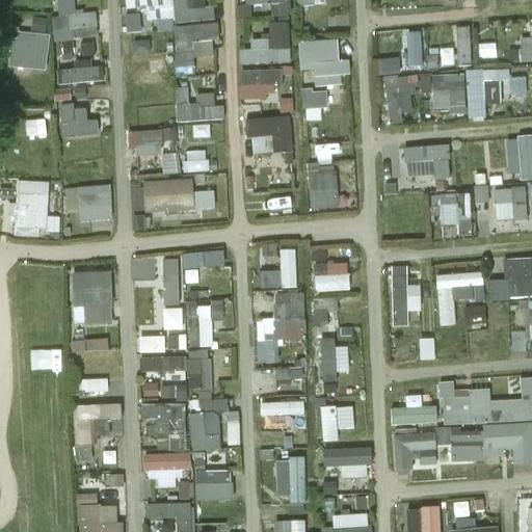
[(53,17),(54,42),(99,38),(98,12),(76,14),(75,0),(57,0),(59,17),(53,17)]
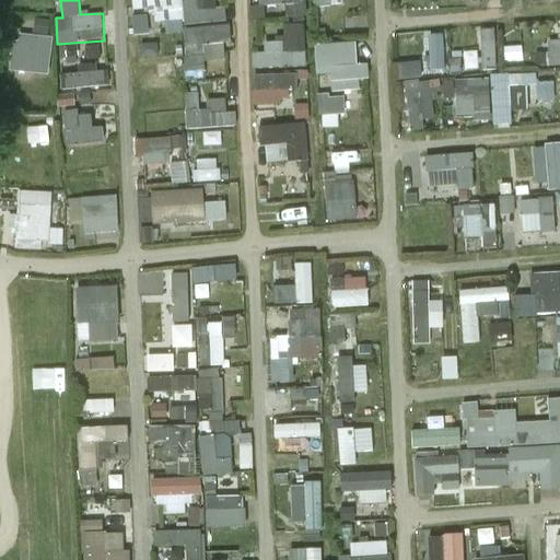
[(203,46),(231,44),(228,7),(217,8),(216,0),(131,0),(132,13),(135,32),(167,28),(183,27),(187,81),(207,79),(203,46)]
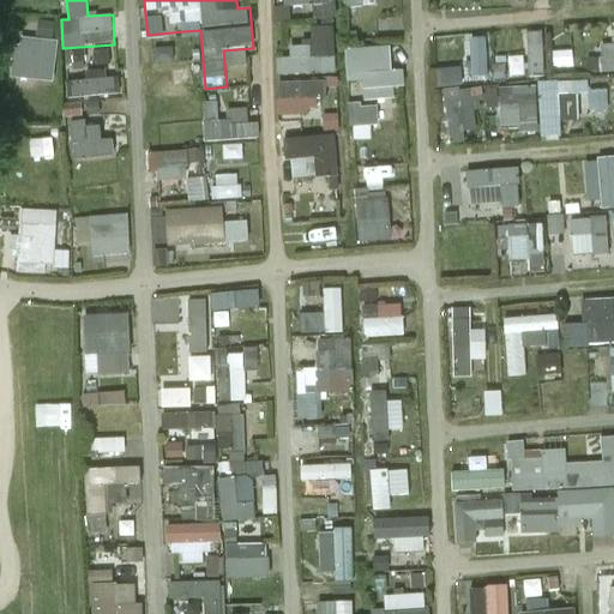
[(332,0),(283,0),(284,5),(313,4),(314,17),(333,16),(332,0)]
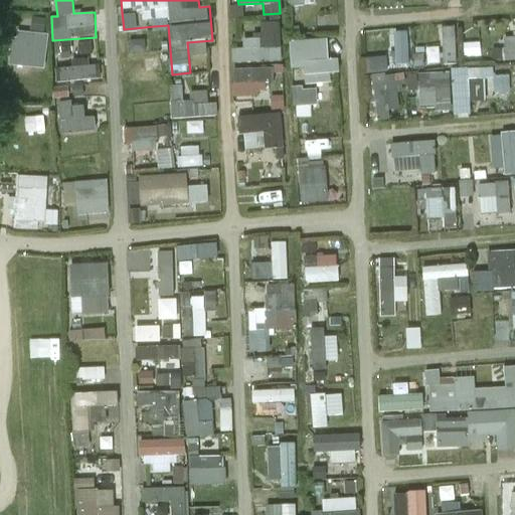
[(457,62),(457,26),(443,27),(443,62),(457,62)]
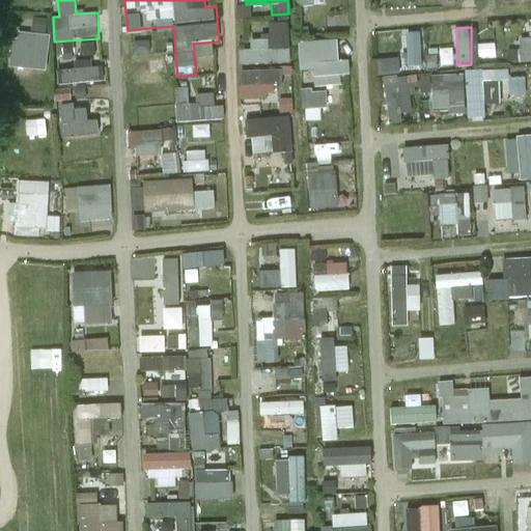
[(15,31),(10,66),(46,72),(51,36),(15,31)]
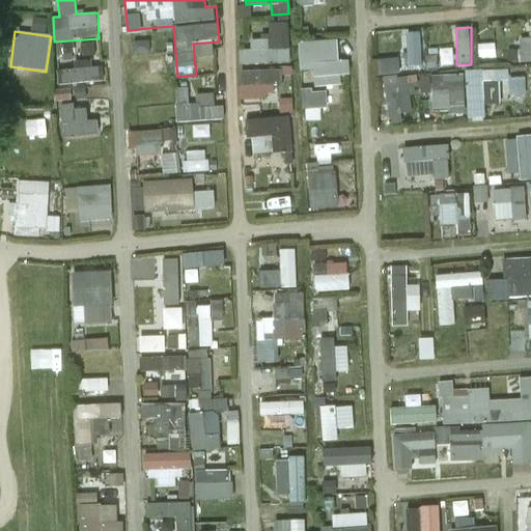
[(530,37),(519,38),(520,63),(530,62),(530,37)]
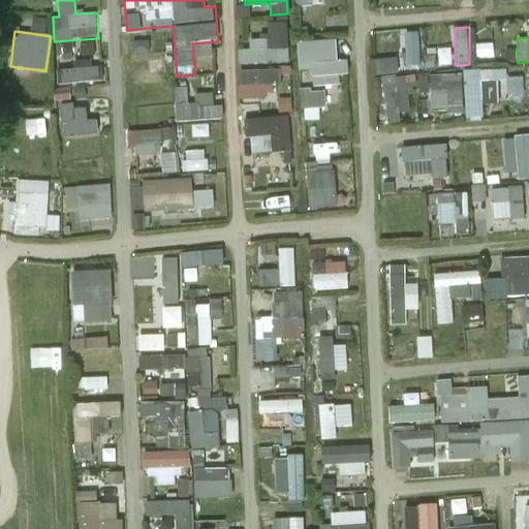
[(290,63),(289,48),(272,49),(272,38),(252,39),(252,50),(240,50),(241,65),(290,63)]
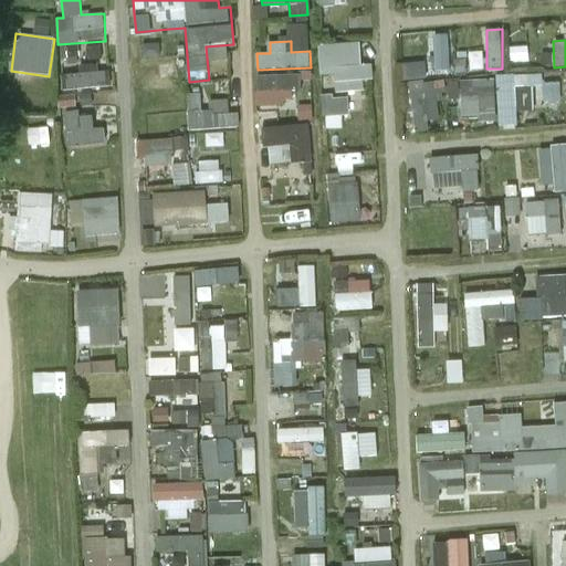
[(432,50),(413,50),(415,76),(453,75),(451,41),(432,42),(432,50)]
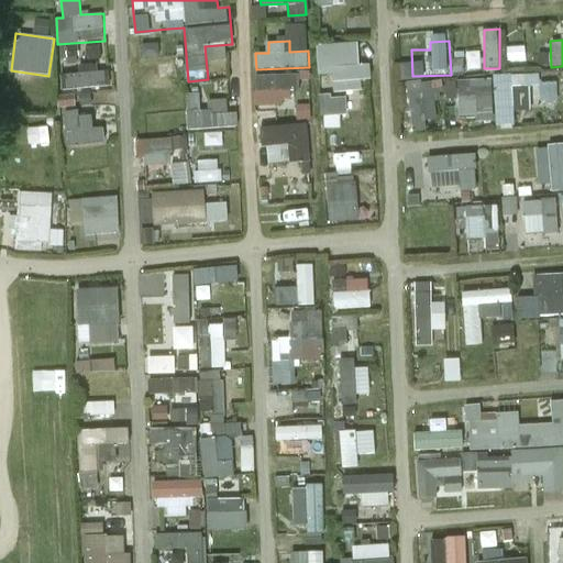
[(333,75),(334,92),(368,90),(367,64),(360,64),(359,42),(318,44),(319,76),(333,75)]
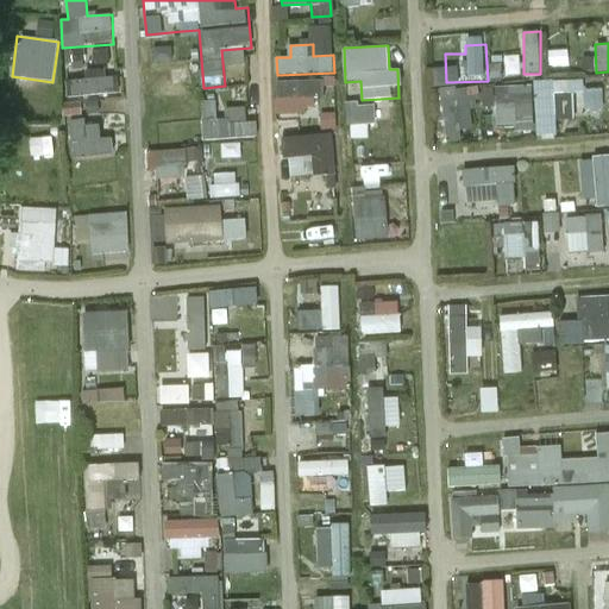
[(69,96),(112,95),(111,69),(86,70),(86,81),(69,82),(69,96)]
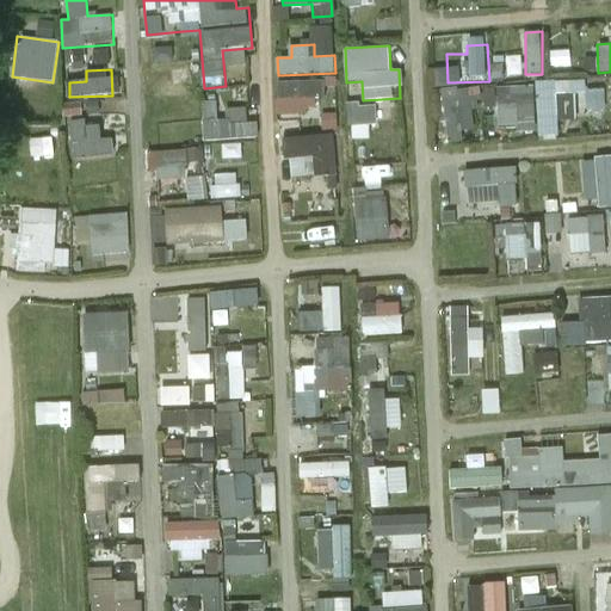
[(582,121),(581,81),(497,85),(499,125),(517,125),(518,136),(560,134),(560,121),(582,121)]
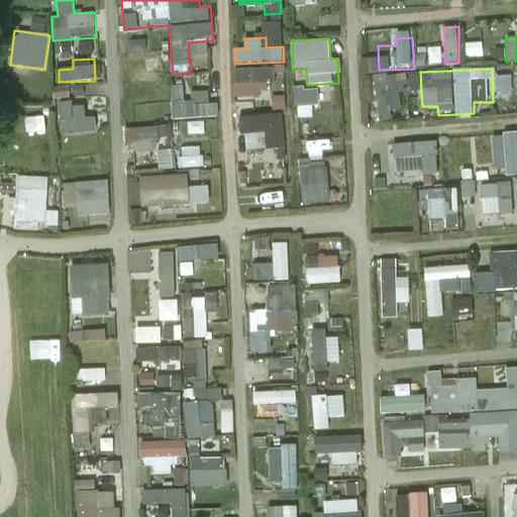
[(279,70),(260,71),(261,93),(281,92),(279,70)]
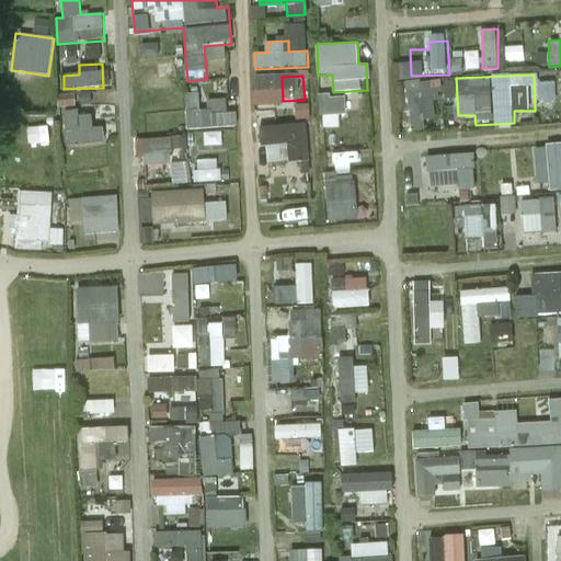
[(410,127),(436,126),(434,98),(439,96),(438,80),(408,82),(410,127)]
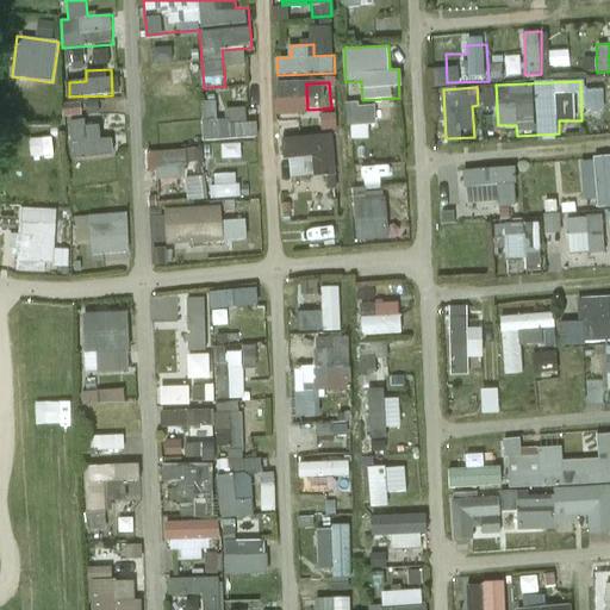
[(204,141),(257,138),(257,123),(247,123),(246,107),(221,109),(221,100),(203,101),(204,141)]
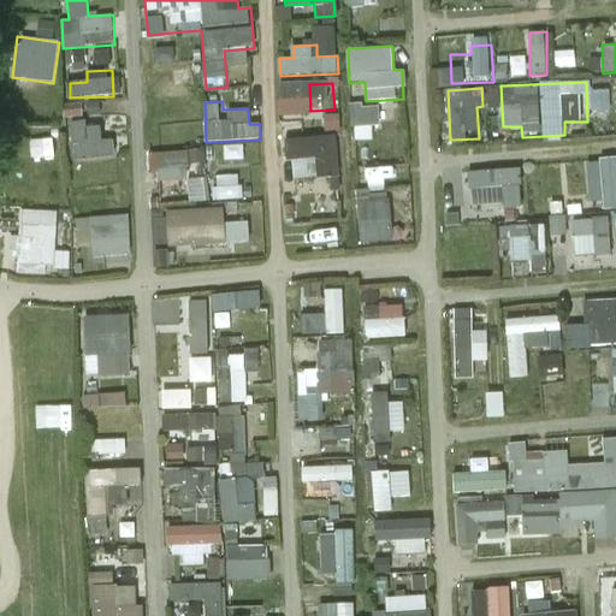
[(380,125),(379,105),(350,106),(351,128),(380,125)]
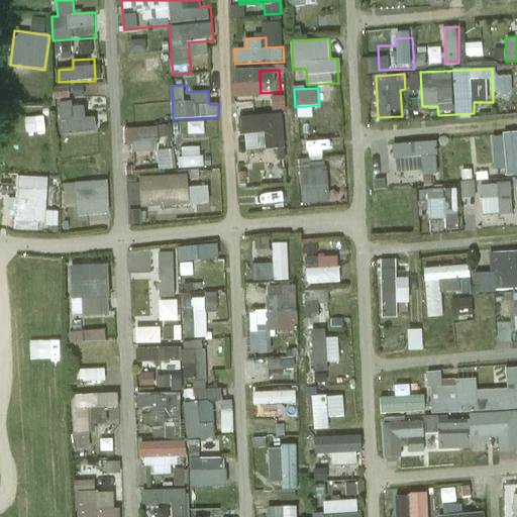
[(59,102),(61,134),(97,131),(96,116),(86,117),(85,107),(73,108),(72,101),(59,102)]
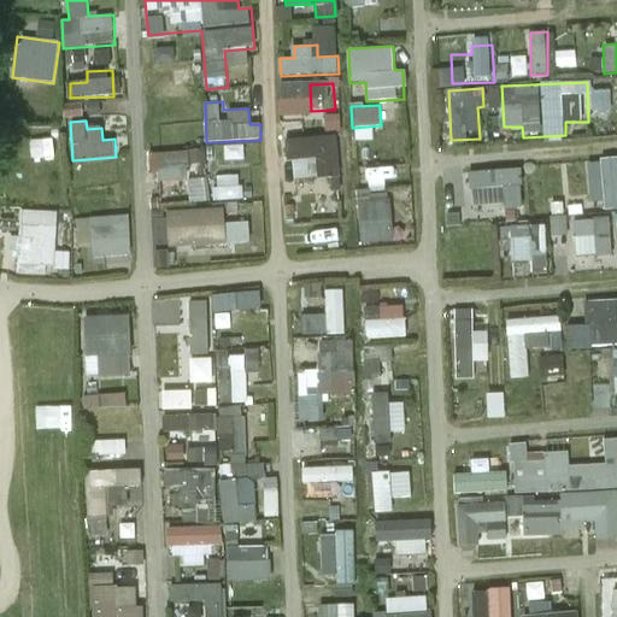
[(341,178),(339,136),(289,140),(291,181),(341,178)]
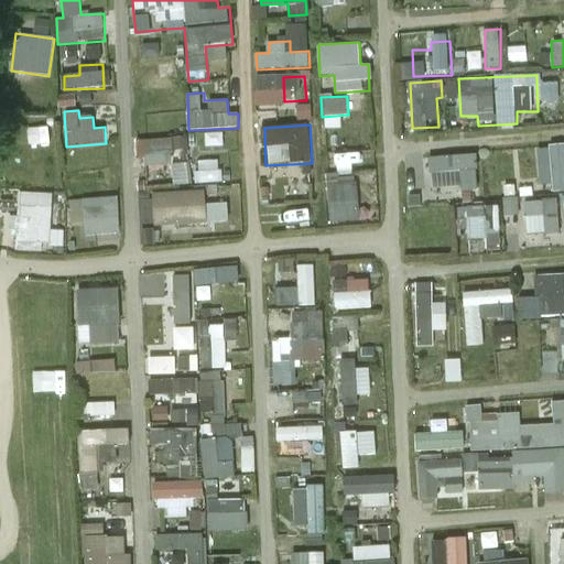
[(173,164),(174,185),(191,184),(190,160),(187,160),(186,138),(139,140),(140,165),(173,164)]
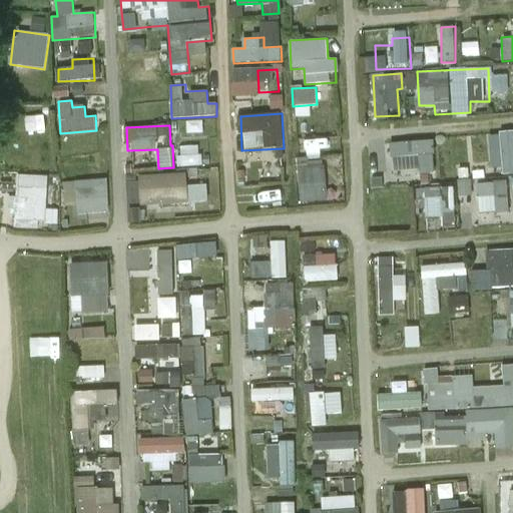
[(324,161),(298,162),(300,202),(326,200),(324,161)]
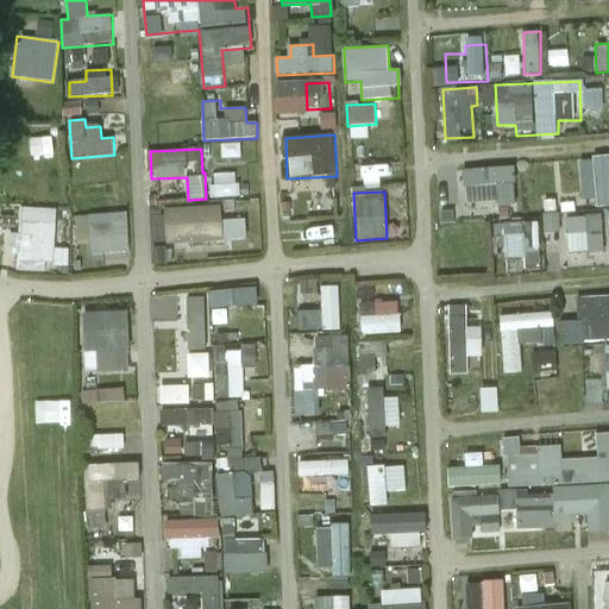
[(165,245),(224,243),(223,206),(164,208),(165,245)]
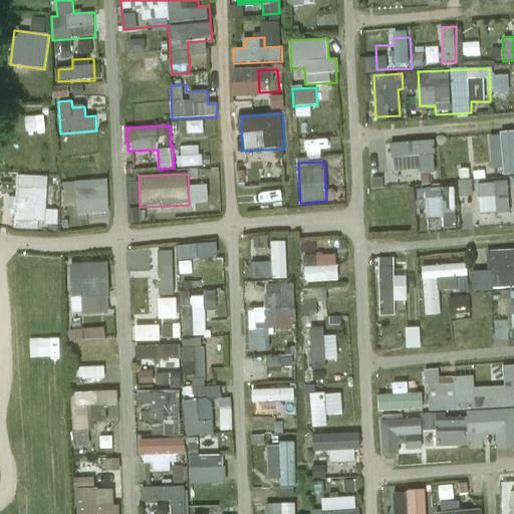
[(77,215),(109,213),(107,180),(63,182),(65,208),(77,207),(77,215)]
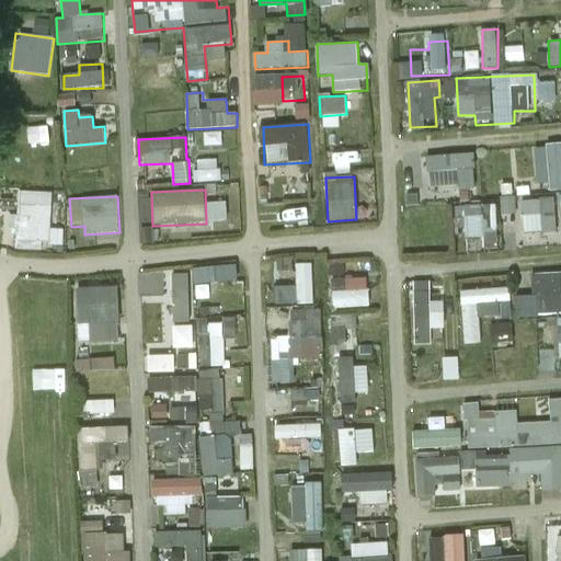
[(497,244),(496,205),(466,206),(467,237),(484,237),(484,244),(497,244)]
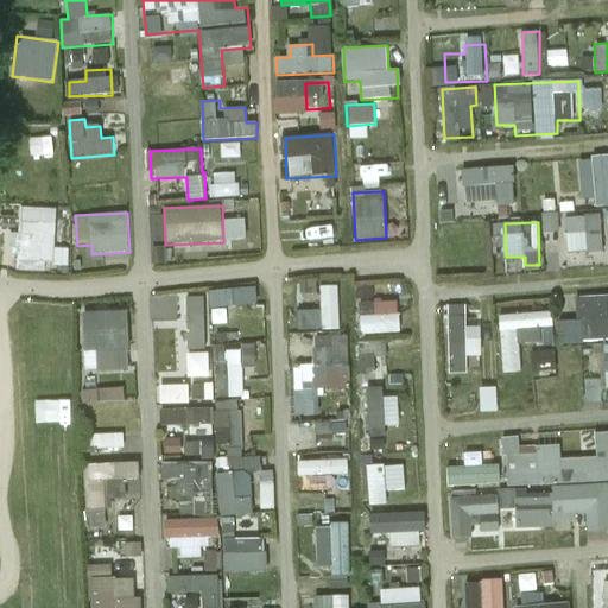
[(209,291),(209,308),(258,305),(257,289),(209,291)]
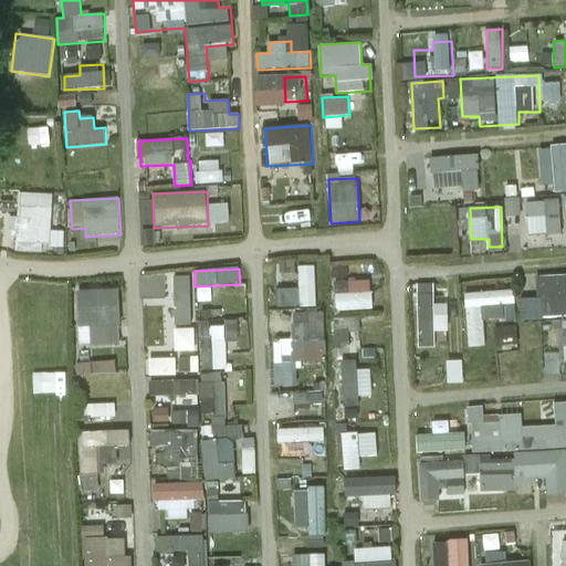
[(143,292),(155,292),(156,299),(194,296),(191,273),(142,275),(143,292)]
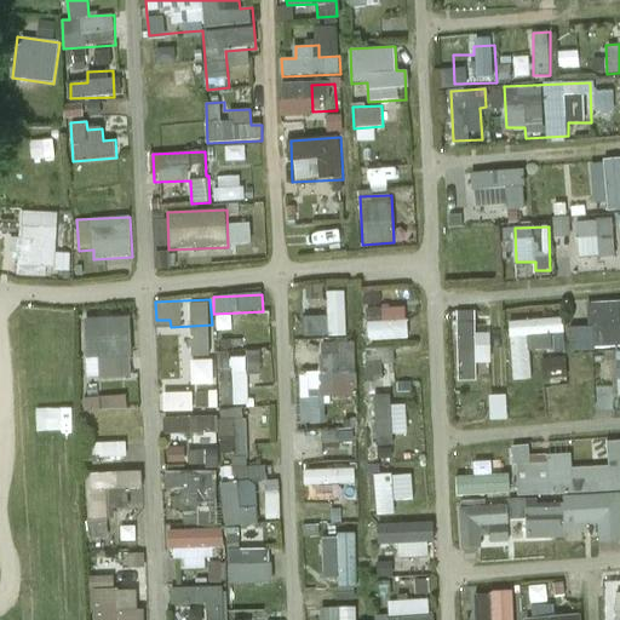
[(569,328),(570,351),(619,349),(619,300),(589,303),(590,327),(569,328)]
